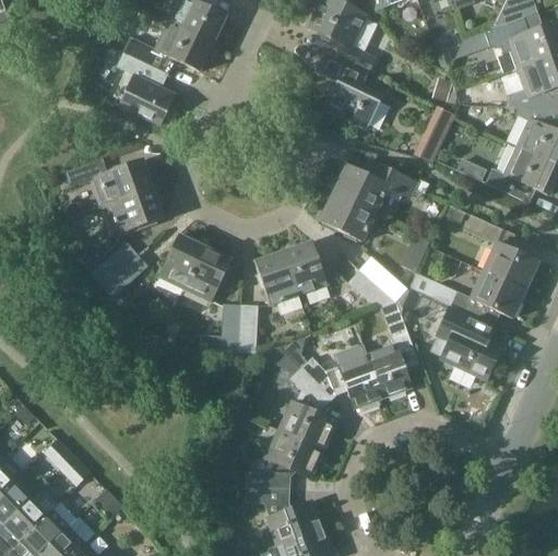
[(183,0),(173,24),(214,44),(227,16),(198,2),(198,0),(183,0)]
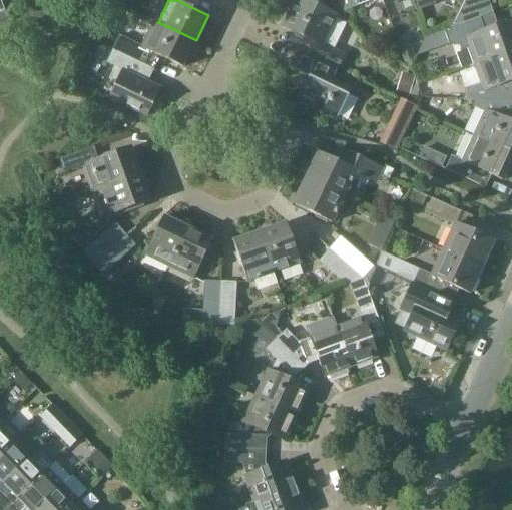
[(306,35),(300,47),(339,66),(345,52),(323,42),(337,14),(307,0),(296,0),(291,11),(290,10),(285,20),(287,20),(285,25),(306,35)]
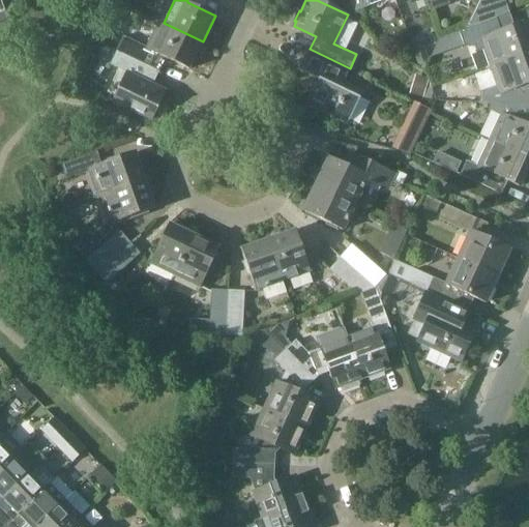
[(351,0),(355,9),(370,4),(383,0),(351,0)]
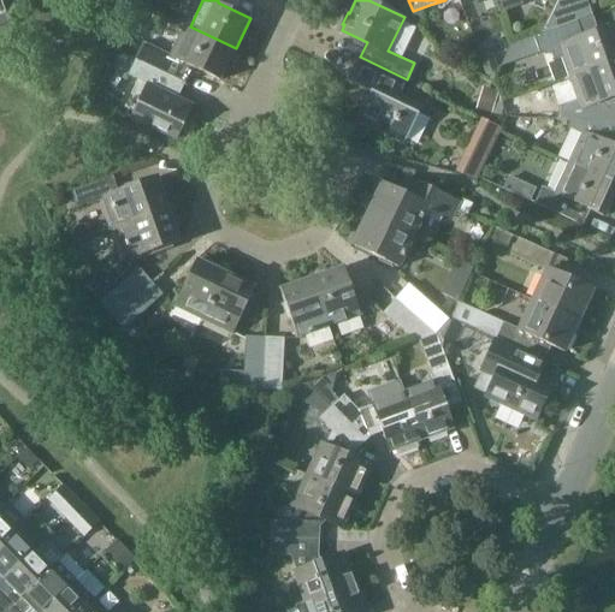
[(544,31),(579,19),(593,15),(591,5),(597,4),(596,0),(557,0),(543,29),(544,31)]
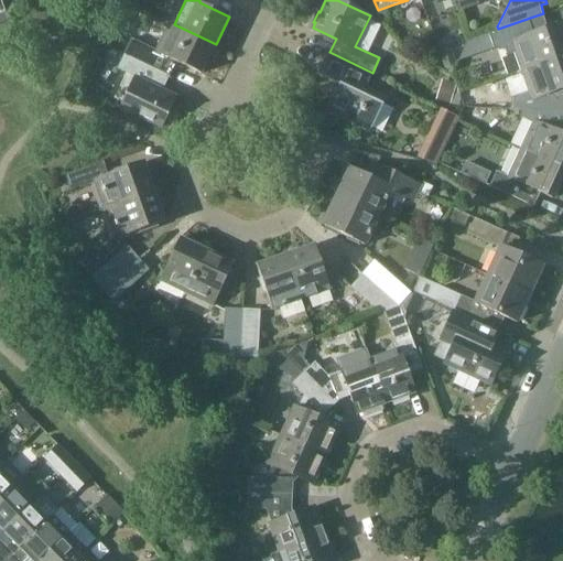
[(521,49),(529,68),(562,55),(562,24),(536,33),(530,18),(498,29),(489,32),(495,47),(499,46),(499,47),(501,49),(507,46),(508,50),(511,52),(521,49)]
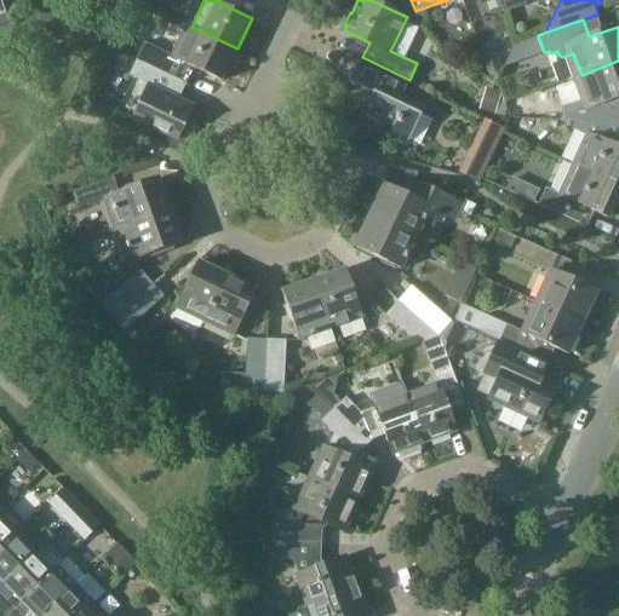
[(138,59),(177,78),(187,82),(194,65),(222,79),(238,49),(191,27),(177,57),(145,41),(137,59),(138,59)]
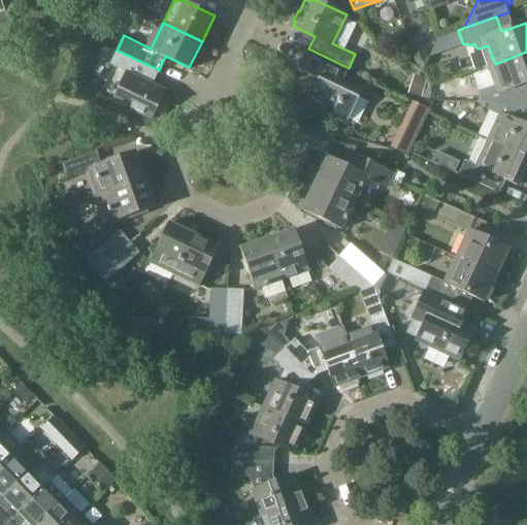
[(418,62),(424,65),(427,59),(423,47),(414,52),(418,62)]
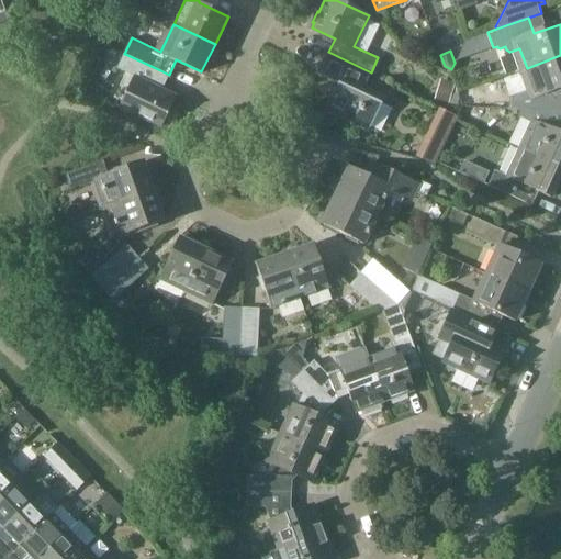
[(385,97),(365,87),(371,73),(328,52),(327,52),(317,73),(339,84),(327,110),(369,130),(385,97)]
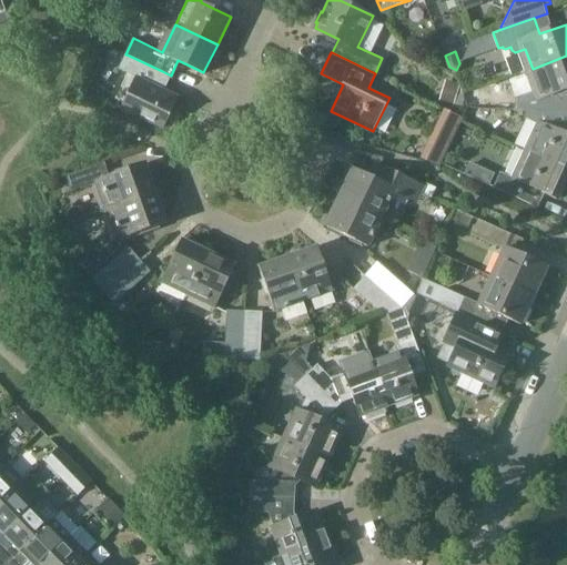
[(162,71),(127,54),(119,69),(137,77),(121,108),(163,128),(179,96),(157,84),(162,71)]
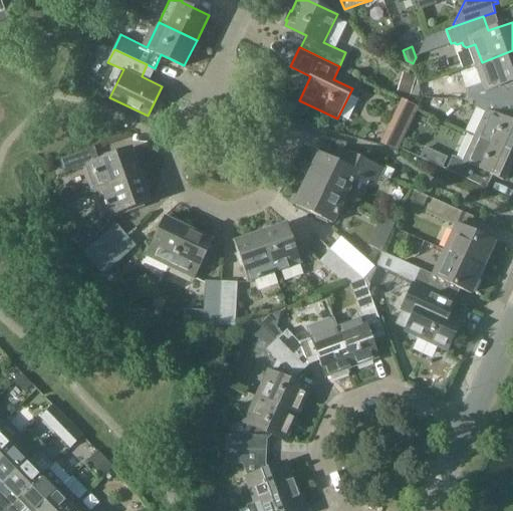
[(477,92),(477,97),(512,99),(507,83),(512,80),(512,50),(482,62),(476,64),(484,89),(477,92)]
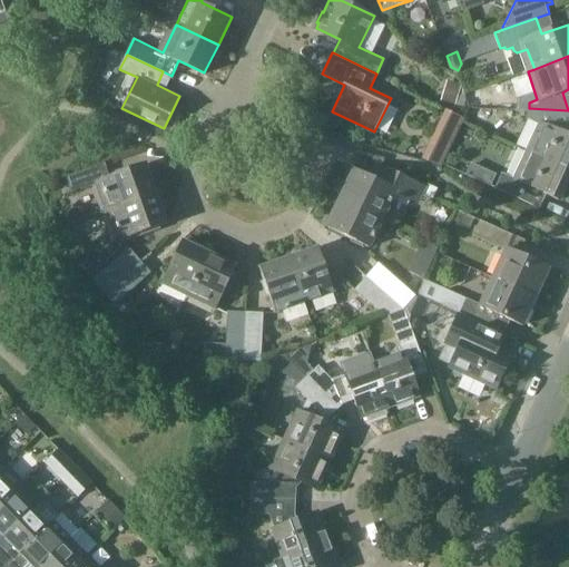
[(447,100),(457,103),(462,84),(452,80),(447,100)]
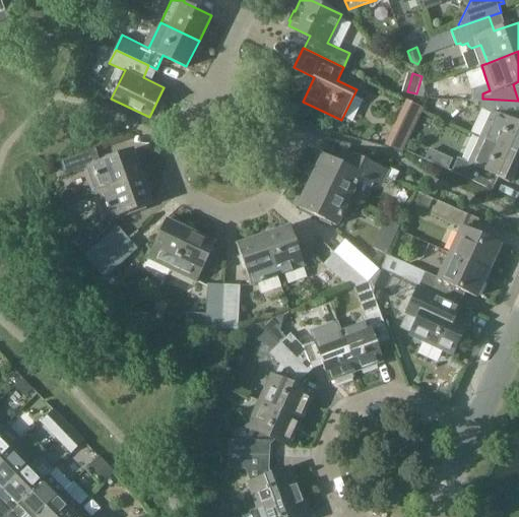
[(442,97),(440,78),(425,84),(429,97),(442,97)]
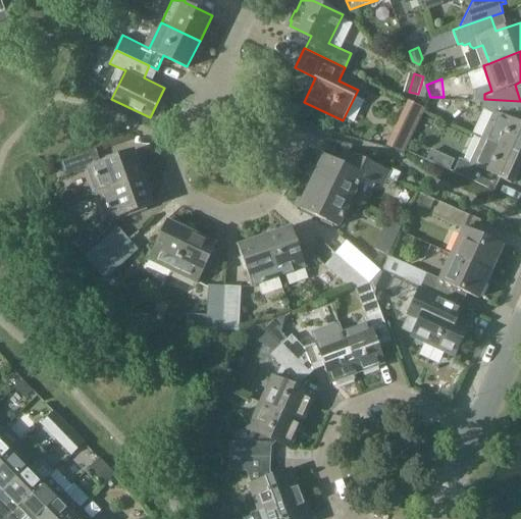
[(415,127),(425,107),(409,99),(399,119),(415,127)]
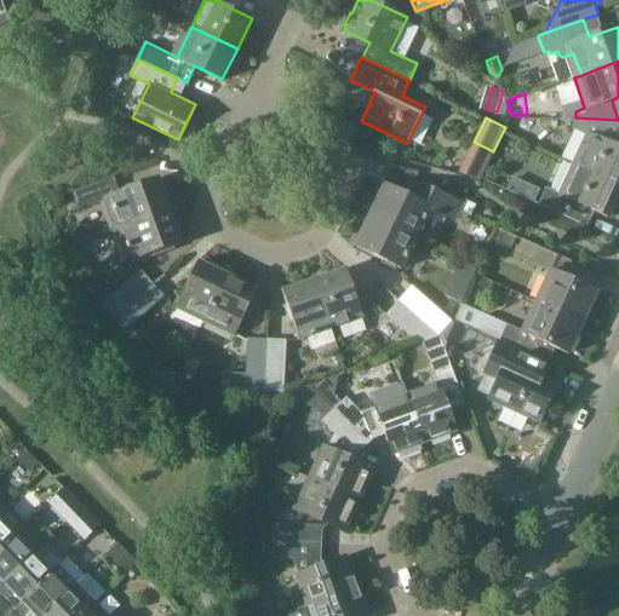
[(590,134),(577,163),(618,183),(618,147),(618,120),(575,117),(575,127),(590,134)]
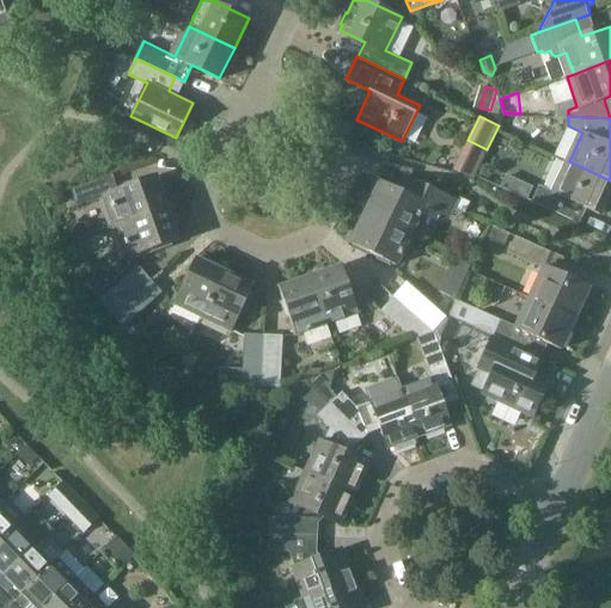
[(478,165),(460,157),(454,169),(474,177),(478,165)]
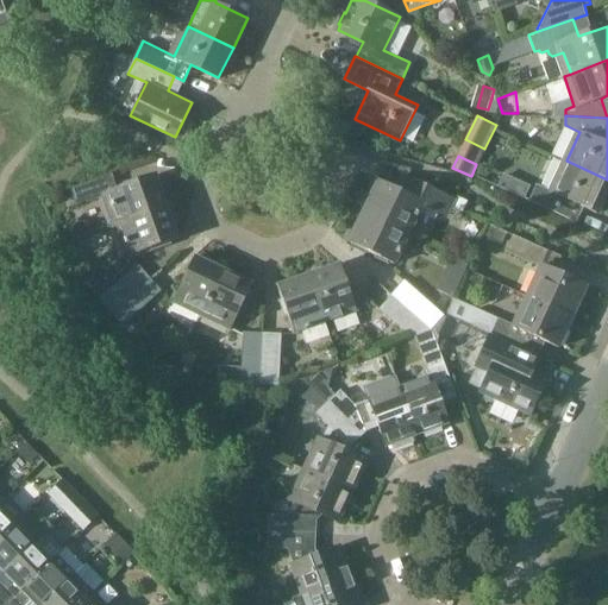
[(607,180),(566,161),(553,190),(538,183),(531,200),(569,218),(576,202),(599,213),(607,191),(607,180)]
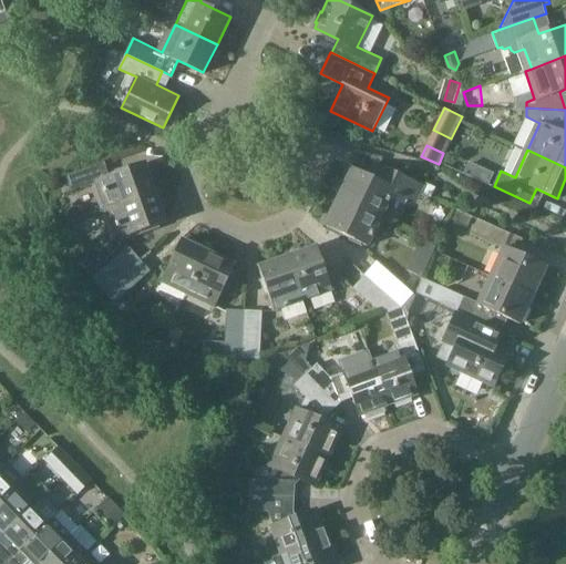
[(102,178),(112,207),(156,192),(146,162),(110,175),(105,160),(68,173),(73,190),(102,178)]
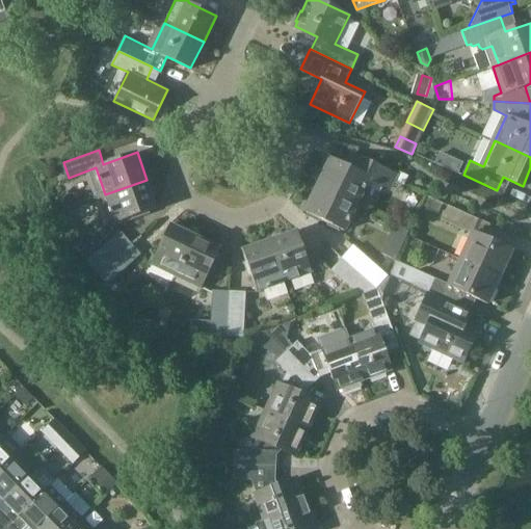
[(441,151),(435,161),(454,169),(459,159),(441,151)]
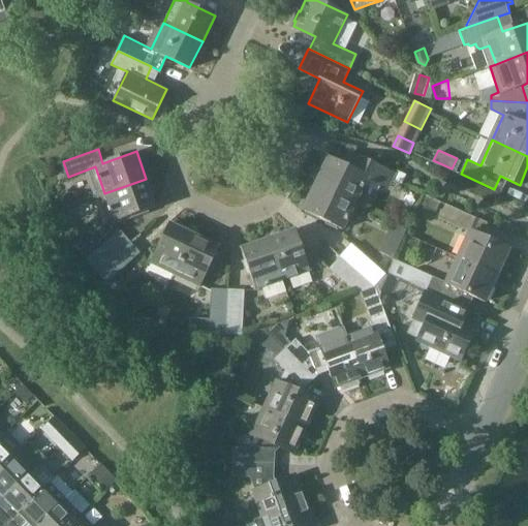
[(329,157),(316,183),(355,202),(368,177),(389,186),(395,172),(353,153),(347,165),(329,157)]
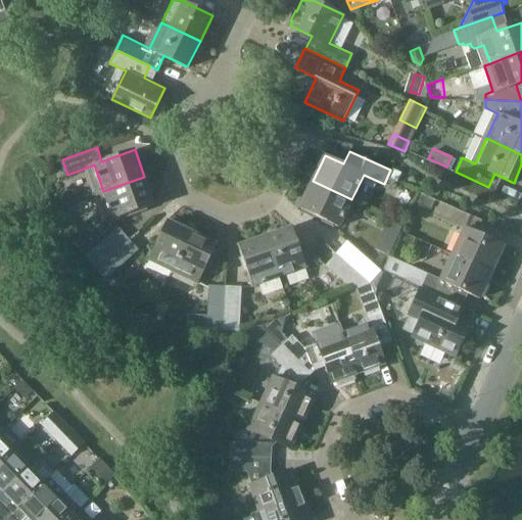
[(393,167),(391,171),(389,176),(398,180),(402,171),(393,167)]
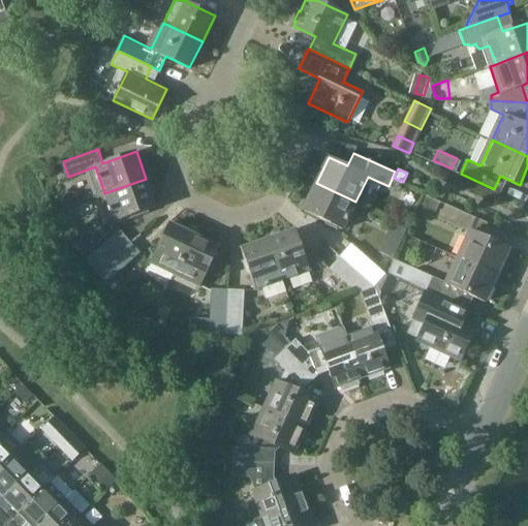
[(146,179),(104,193),(95,195),(104,223),(155,206),(146,179)]
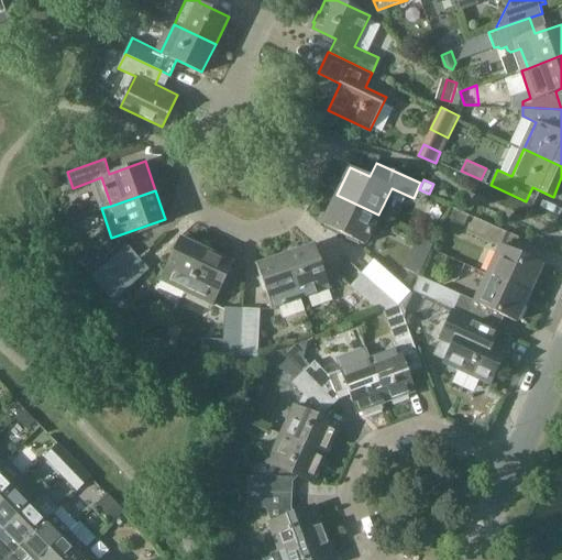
[(378,215),(337,195),(323,222),(365,242),(378,215)]
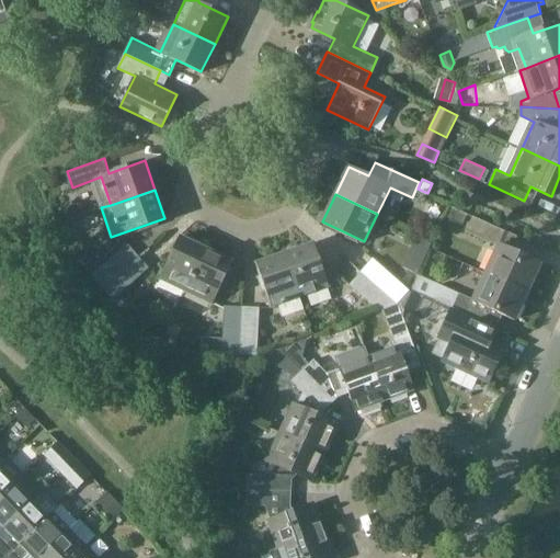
[(499,245),(487,272),(528,291),(541,263),(511,249),(517,235),(473,215),(467,230),(499,245)]
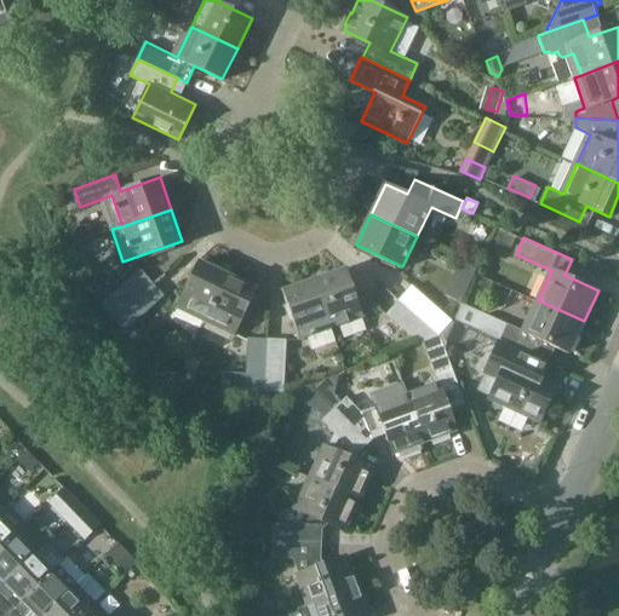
[(178,306),(206,320),(228,274),(200,260),(178,306)]
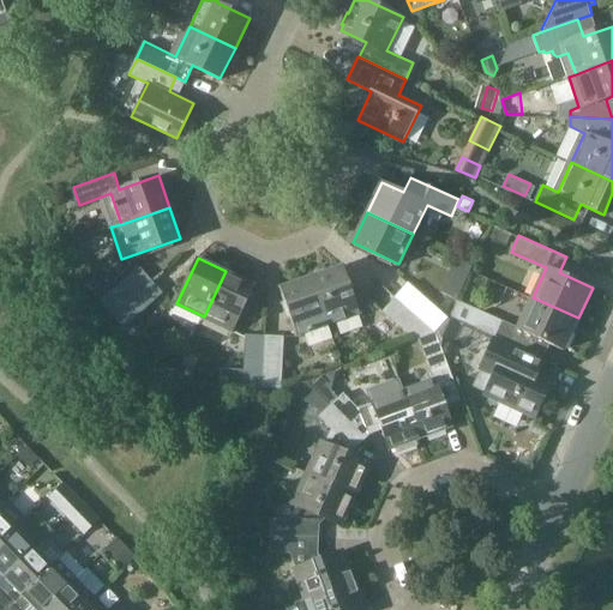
[(101,300),(113,313),(152,278),(140,265),(101,300)]
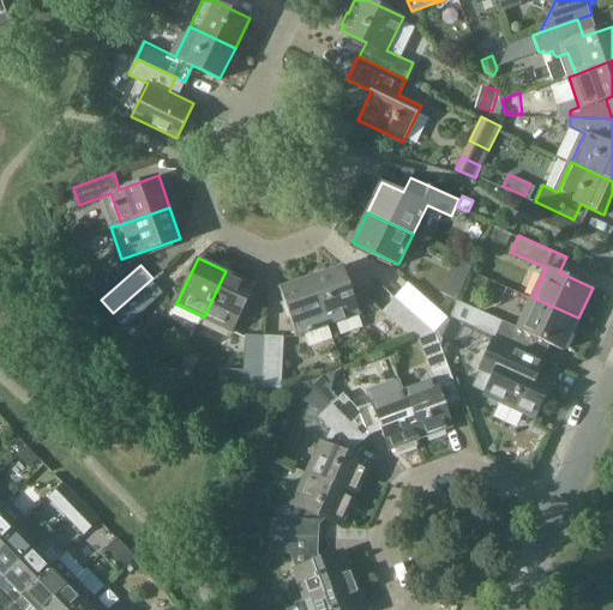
[(343,265),(312,277),(329,324),(360,313),(343,265)]
